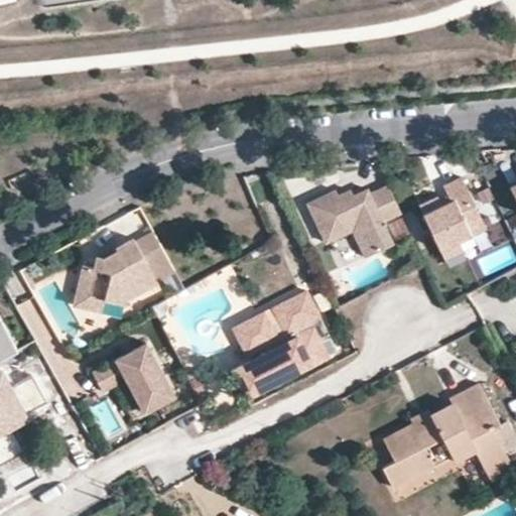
[(267,171),(247,176),(254,203),(274,198),(267,171)]
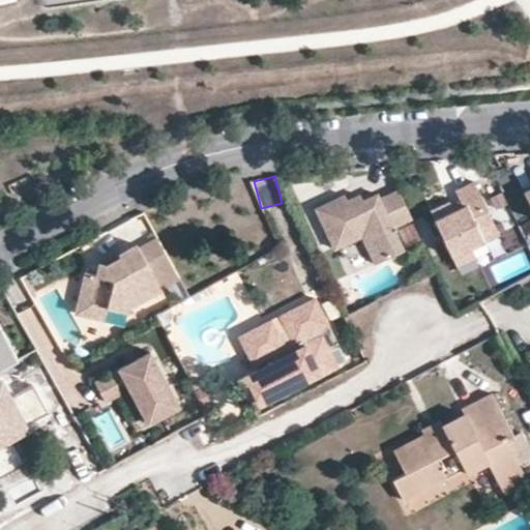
[(458,187),(461,198),(451,203),(450,200),(430,210),(451,256),(472,246),(499,234),(474,180),(458,187)]
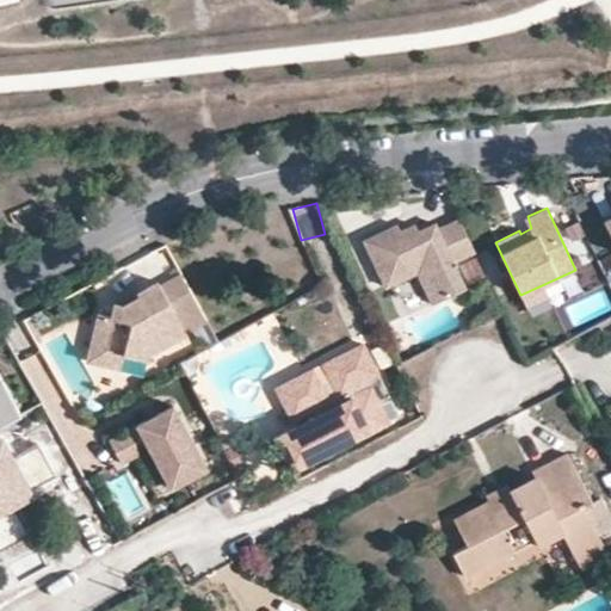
[(475,254),(461,223),(460,220),(437,230),(433,223),(418,233),(409,236),(406,229),(405,230),(380,234),(365,244),(375,265),(387,289),(418,275),(434,308),(467,291),(455,265),(475,254)]
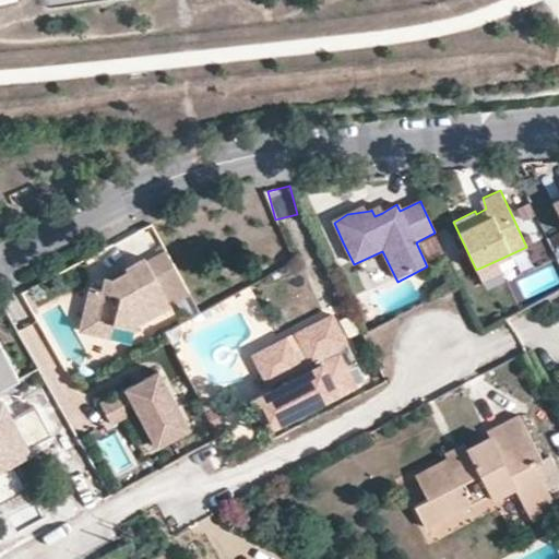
[(375,216),(382,213),(378,205),(371,210),(375,216)]
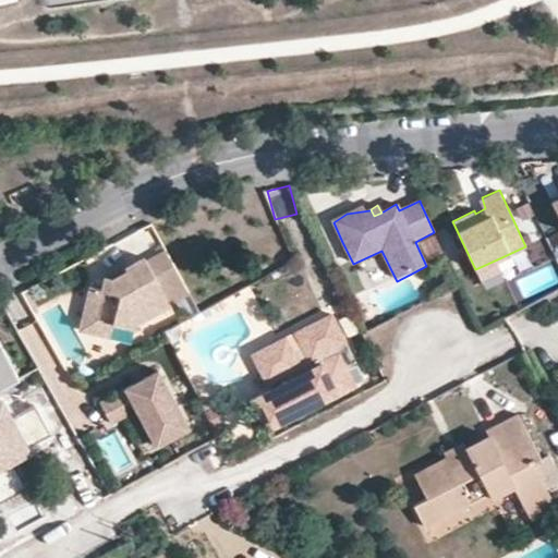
[(170,304),(144,256),(124,267),(126,270),(111,278),(105,278),(104,290),(91,289),(87,335),(120,337),(121,322),(143,324),(143,318),(170,304)]
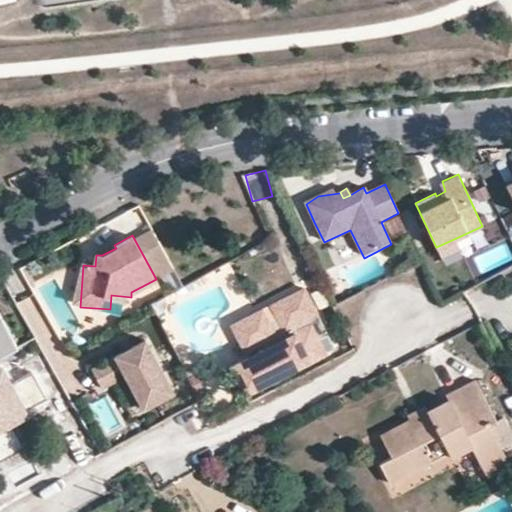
[(456,238),(436,247),(440,255),(460,246),(456,238)]
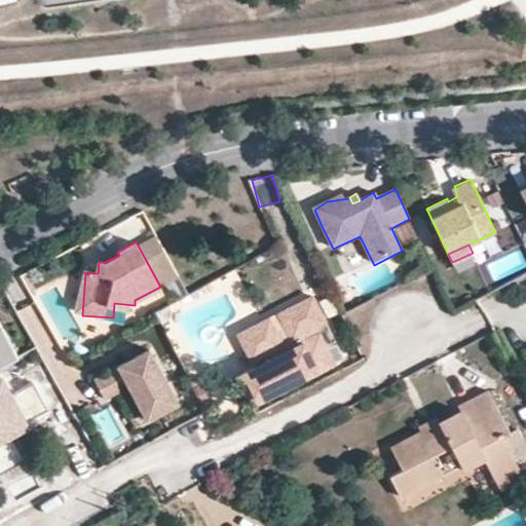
[(25,278),(32,292),(37,289),(30,275),(25,278)]
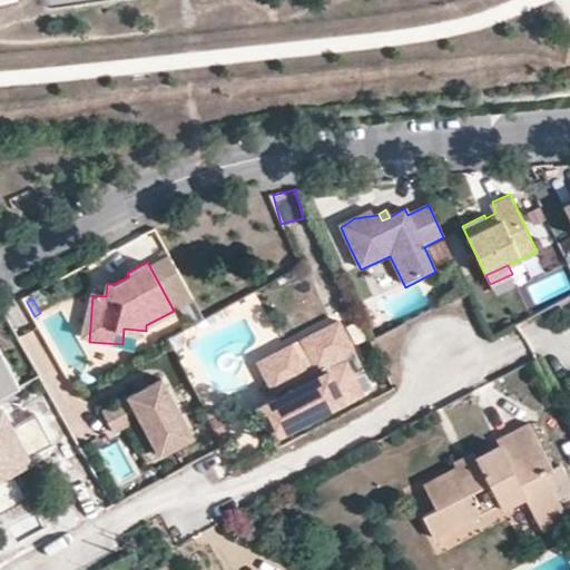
[(356,393),(349,377),(360,372),(333,322),(295,341),(304,356),(306,362),(296,367),(293,362),(269,374),(279,394),(271,399),(249,410),(267,443),(357,395),(356,393)]
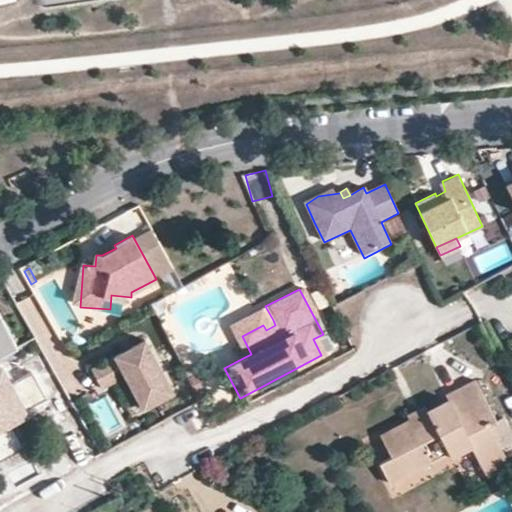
[(242,336),(263,325),(256,311),(227,327),(243,358),(251,354),(242,336)]
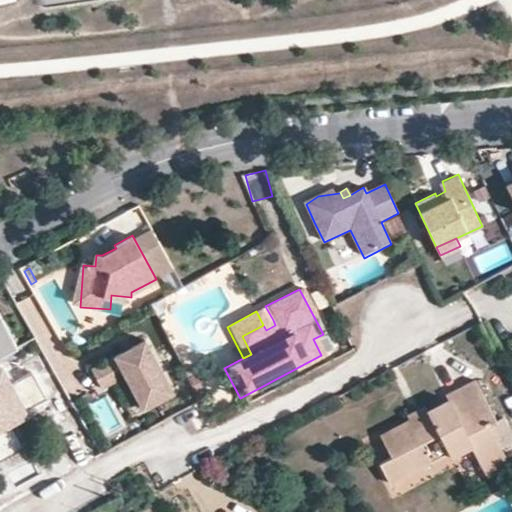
[(23,355),(4,319),(0,321),(0,367),(1,367),(23,355)]
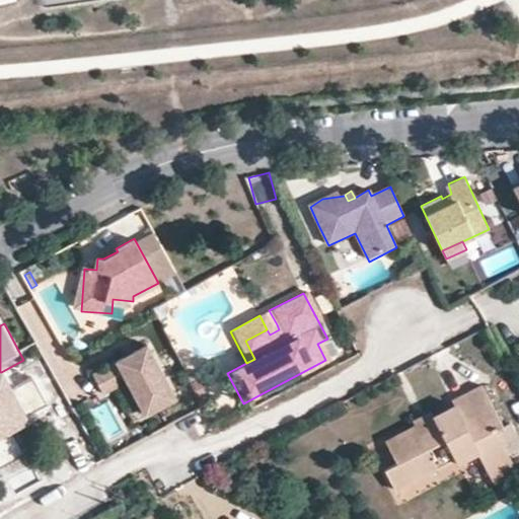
[(270,335),(279,329),(277,324),(267,329),(270,335)]
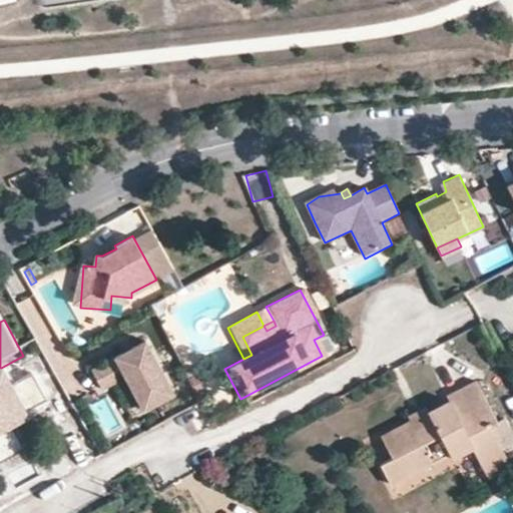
[(147,337),(93,367),(104,388),(128,375),(141,399),(172,382),(147,337)]
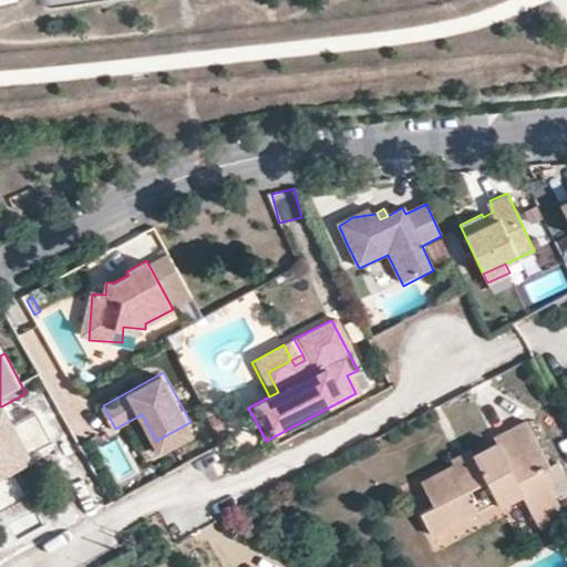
[(0,406),(0,460),(6,457),(10,466),(29,456),(1,406),(0,406)]
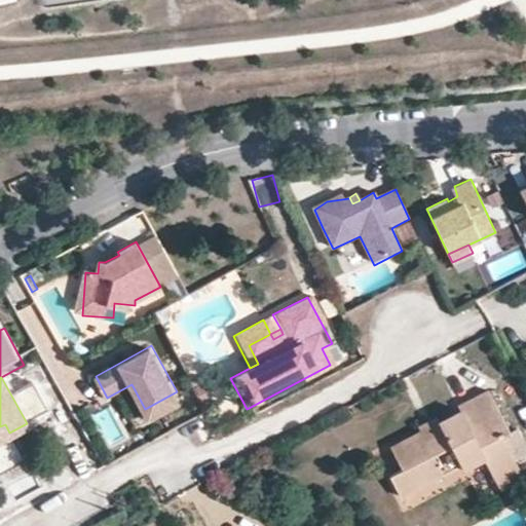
[(460,408),(440,420),(444,428),(426,438),(421,428),(391,444),(403,467),(390,475),(401,496),(445,474),(435,453),(451,444),(464,470),(484,459),(495,478),(519,465),(503,436),(512,431),(488,386),(458,404),(460,408)]
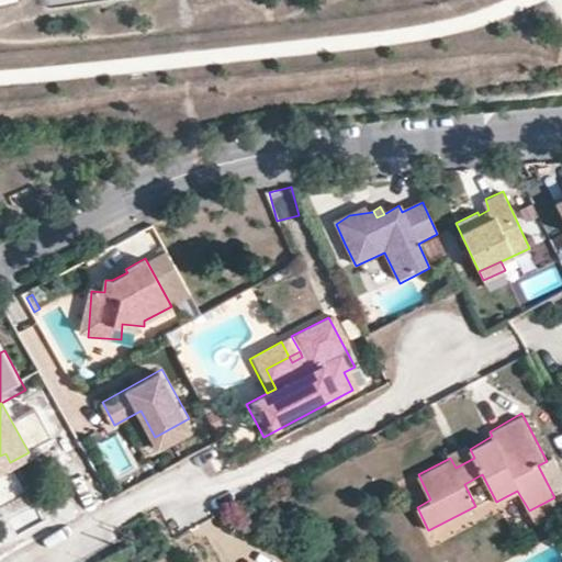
[(470,449),(469,448),(467,442),(447,452),(450,458),(456,468),(474,458),(470,449)]
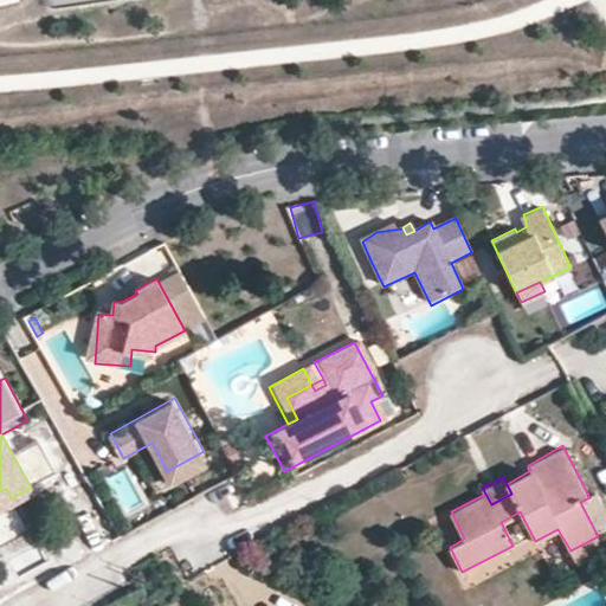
[(6,489),(0,491),(0,504),(11,498),(6,489)]
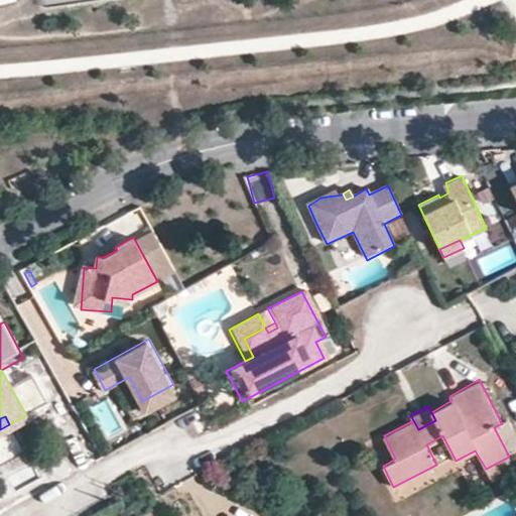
[(509,457),(486,469),(492,481),(515,468),(509,457)]
